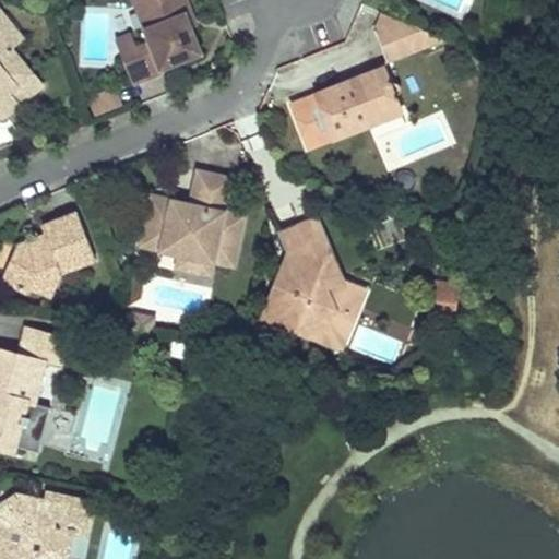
[(120,55),(127,70),(132,85),(163,73),(162,69),(199,54),(190,32),(185,18),(192,15),(186,0),(147,0),(157,24),(144,30),(150,43),(137,48),(120,55)]
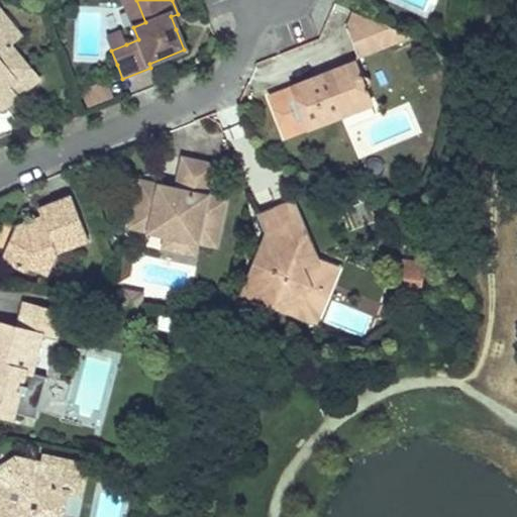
[(145,22),(136,0),(122,0),(133,27),(145,22)]
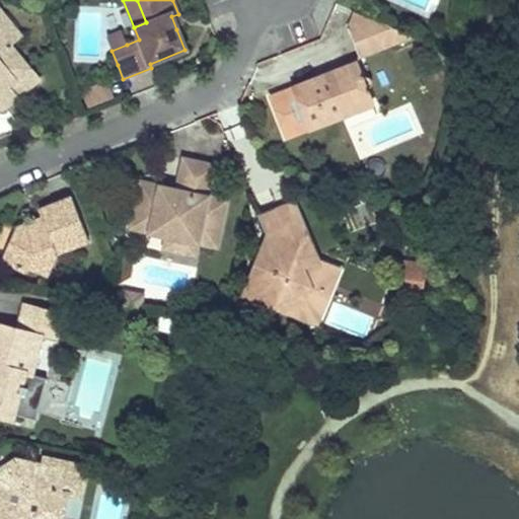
[(10,86),(31,69),(12,46),(22,38),(0,10),(0,9),(0,110),(5,112),(20,99),(10,86)]
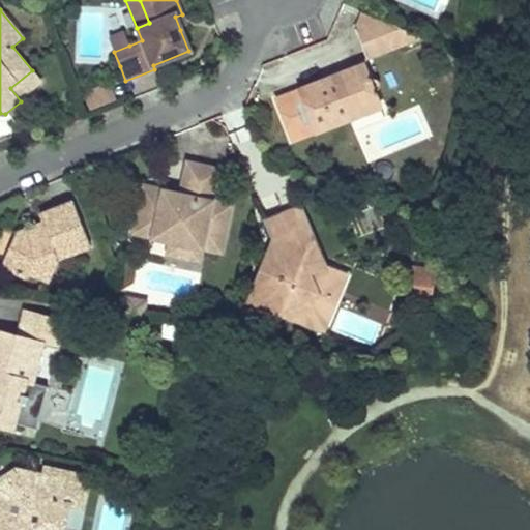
[(374,16),(363,10),(356,28),(371,22),(374,16)]
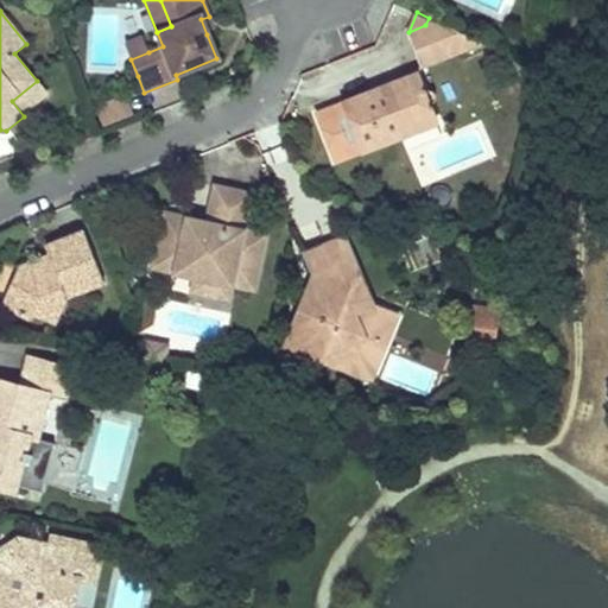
[(207,35),(214,32),(209,17),(201,19),(207,35)]
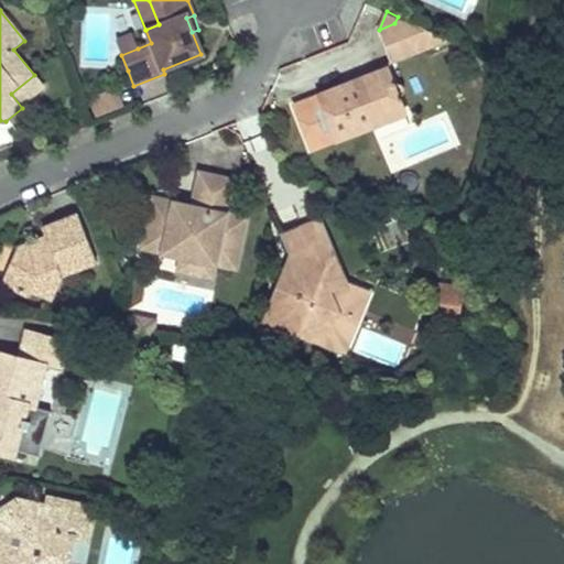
[(442,35),(420,26),(398,17),(394,23),(379,30),(393,64),(437,47),(442,35)]
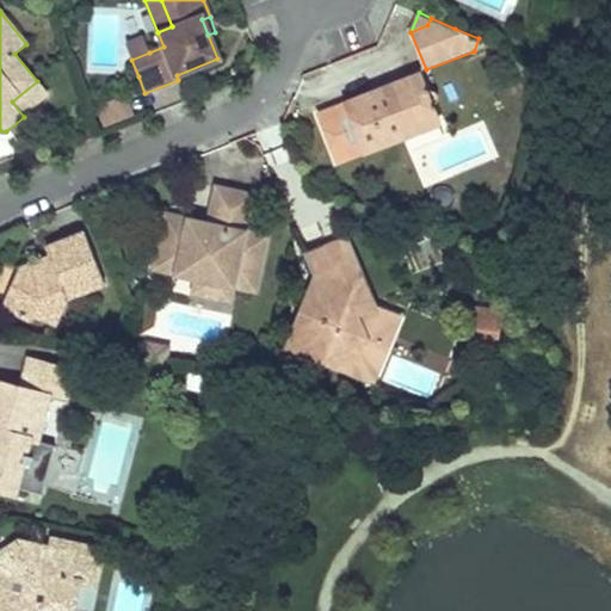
[(144,37),(125,45),(131,60),(149,53),(144,37)]
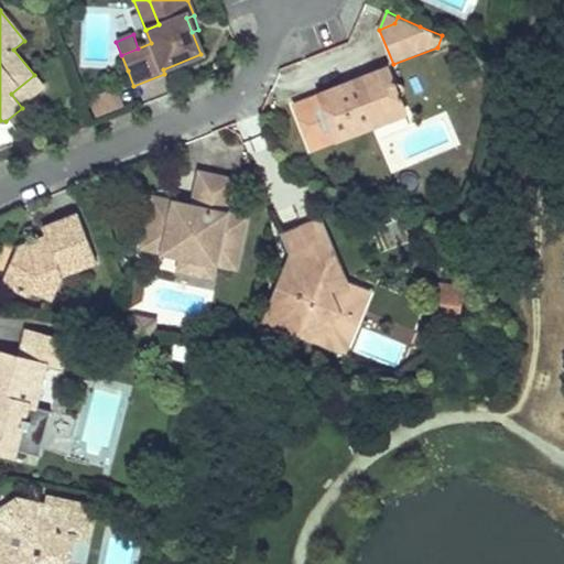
[(388,117),(383,105),(379,93),(396,87),(388,67),(320,94),(336,137),(388,117)]
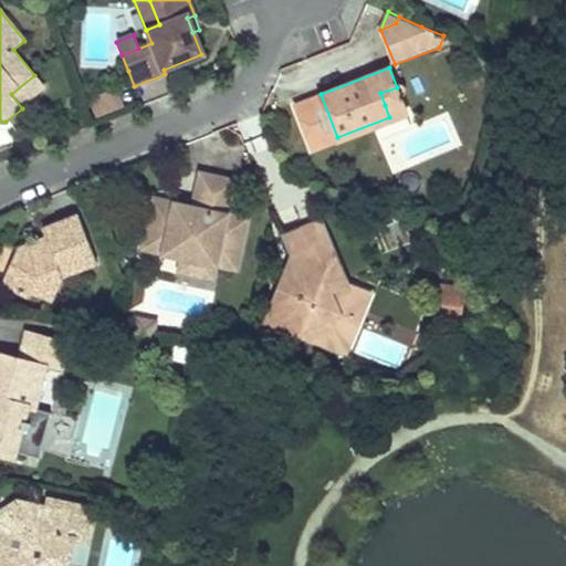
[(22,108),(45,90),(34,75),(11,94),(22,108)]
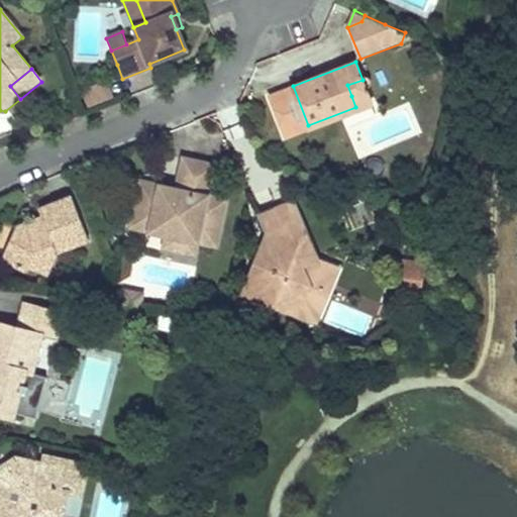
[(355,107),(371,101),(363,80),(347,85),(351,96),(355,107)]
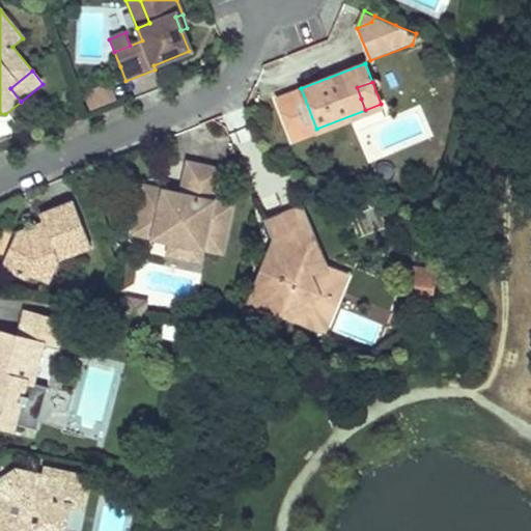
[(170,240),(169,247),(168,254),(179,256),(178,261),(187,262),(188,257),(201,260),(203,247),(221,251),(229,207),(212,204),(219,168),(189,163),(183,193),(182,199),(165,197),(166,190),(143,187),(138,213),(157,216),(152,236),(170,240)]
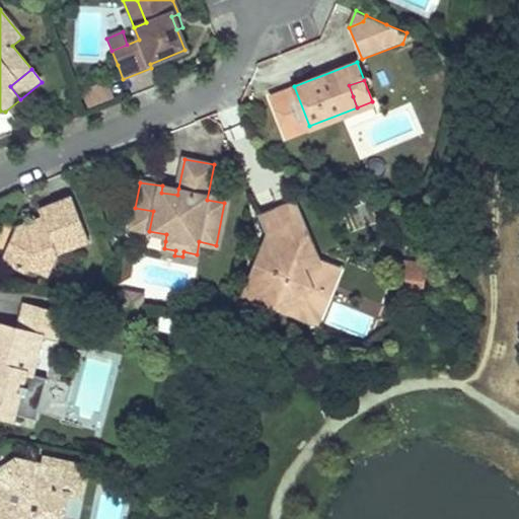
[(177,195),(178,189),(162,186),(161,193),(177,195)]
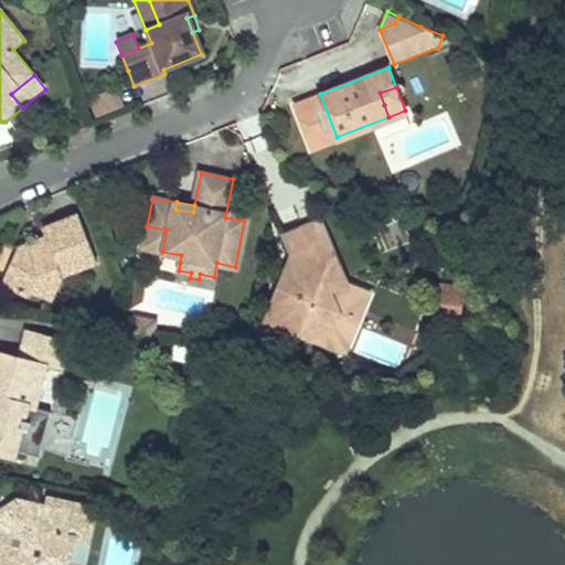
[(76,215),(42,228),(46,237),(39,241),(41,247),(27,253),(20,267),(12,264),(2,287),(27,298),(29,294),(50,301),(61,274),(94,262),(76,215)]
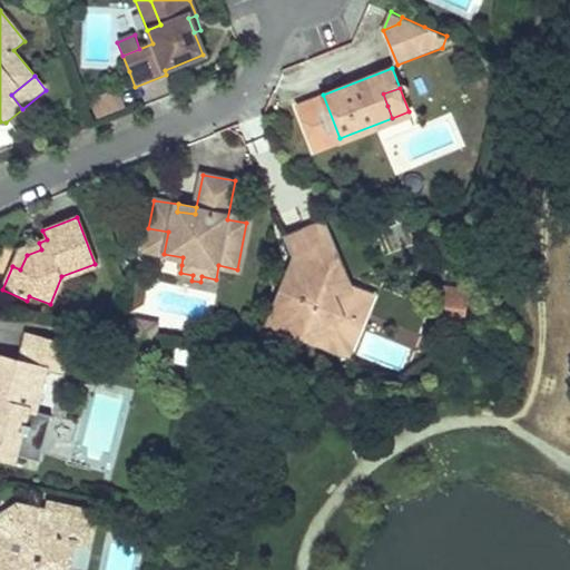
[(287,236),(296,255),(313,262),(328,255),(335,271),(330,273),(336,287),(347,285),(321,222),(287,236)]
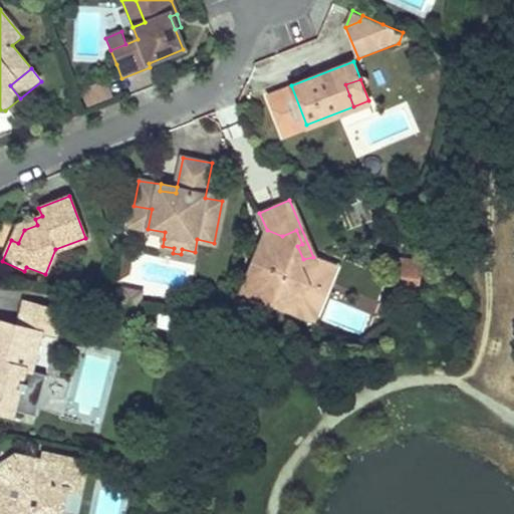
[(152,209),(134,206),(130,225),(148,229),(152,209)]
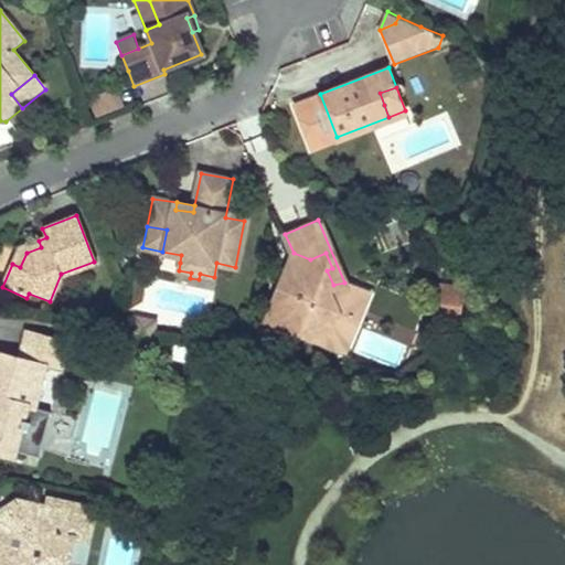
[(41,247),(39,241),(19,248),(12,264),(20,267),(27,253),(41,247)]
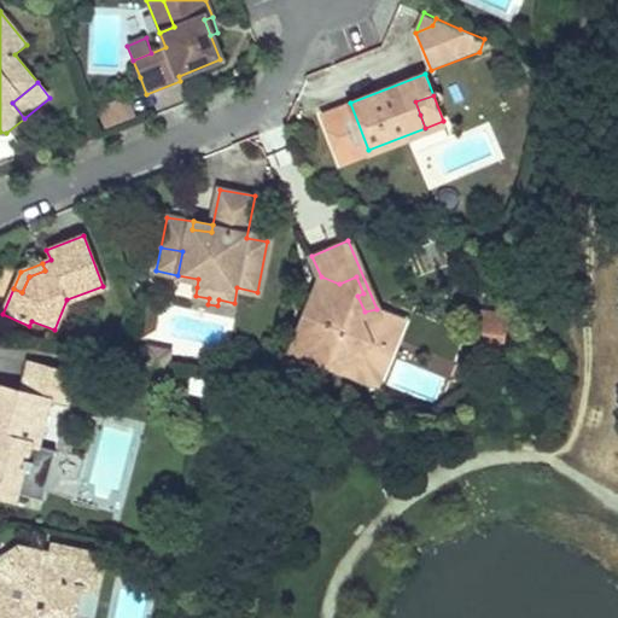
[(320,278),(290,351),(327,366),(331,360),(356,371),(360,362),(383,371),(391,350),(379,347),(391,315),(377,309),(365,312),(357,296),(363,293),(356,277),(339,284),(321,277),(320,278)]
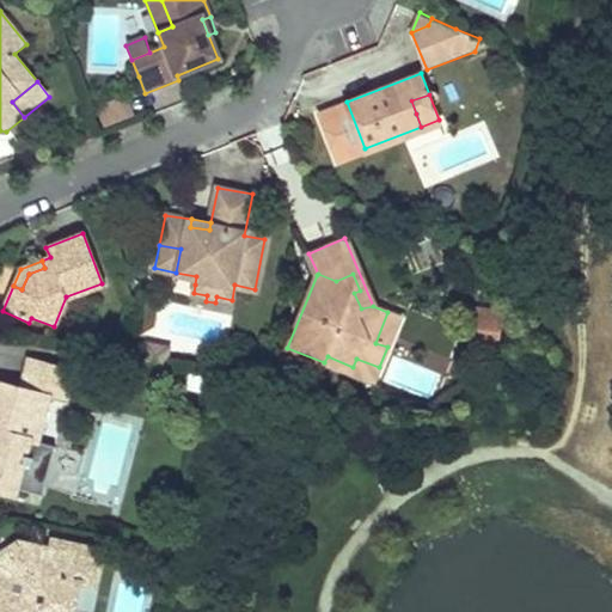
[(375,343),(387,347),(399,317),(387,312),(375,343)]
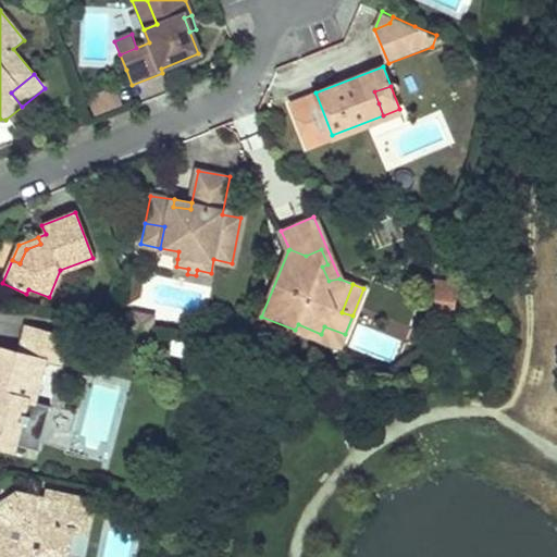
[(455,317),(459,289),(437,286),(434,306),(442,307),(442,310),(450,311),(450,317),(455,317)]
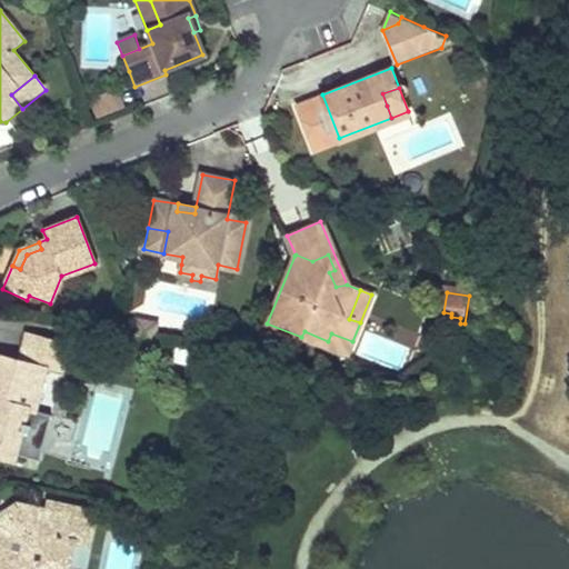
[(460,318),(451,317),(451,313),(443,312),(442,321),(460,323),(460,318)]
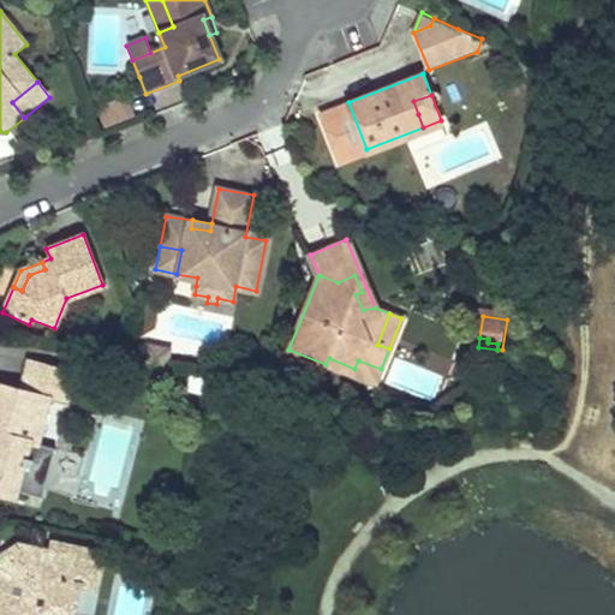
[(326,364),(375,384),(381,369),(358,360),(354,369),(329,358),(326,364)]
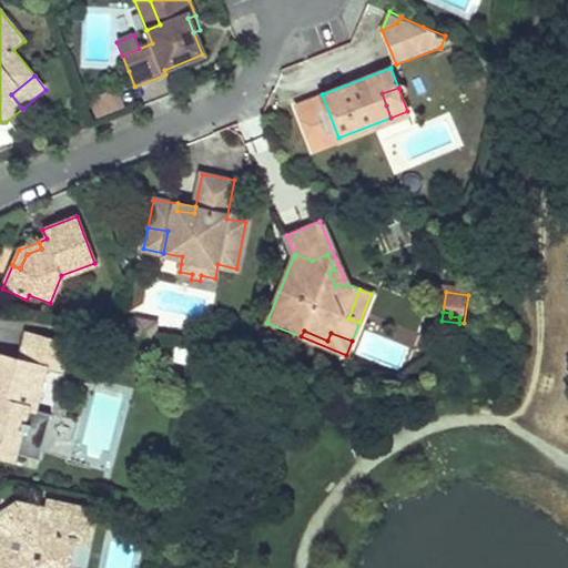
[(52,341),(24,334),(18,361),(46,367),(52,341)]
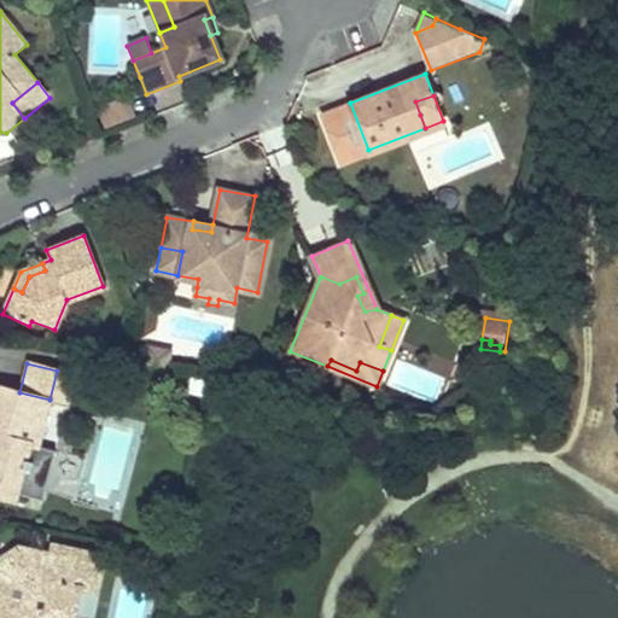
[(66,404),(75,375),(57,371),(50,400),(66,404)]
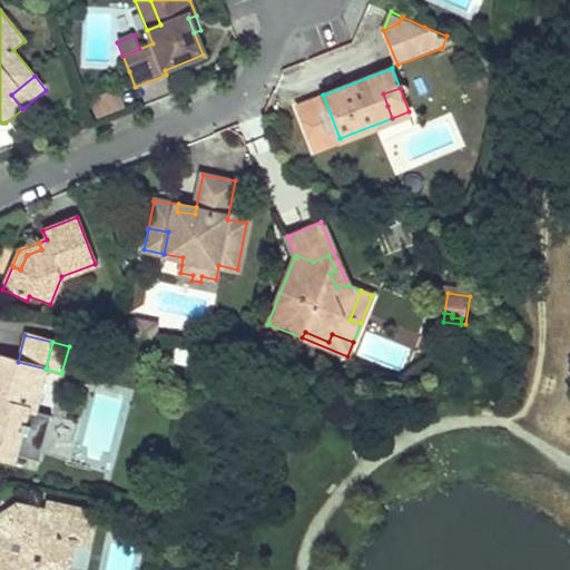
[(0,450),(3,451),(15,454),(21,429),(30,430),(46,369),(18,362),(0,356),(0,450)]
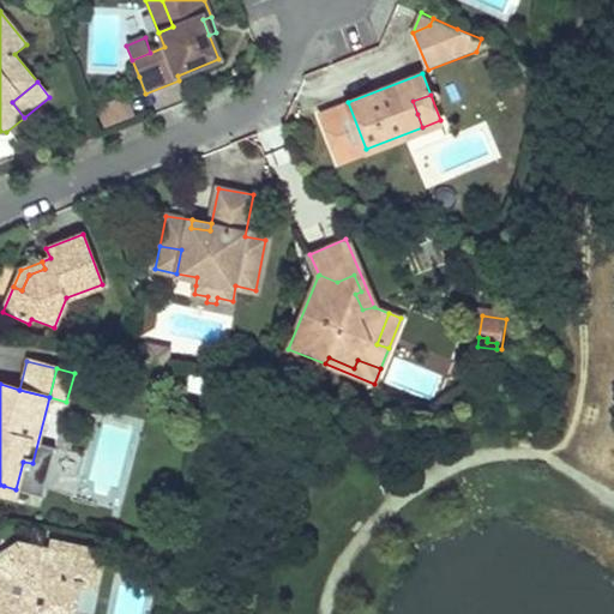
[(23,462),(16,489),(32,494),(40,465),(32,463),(23,462)]
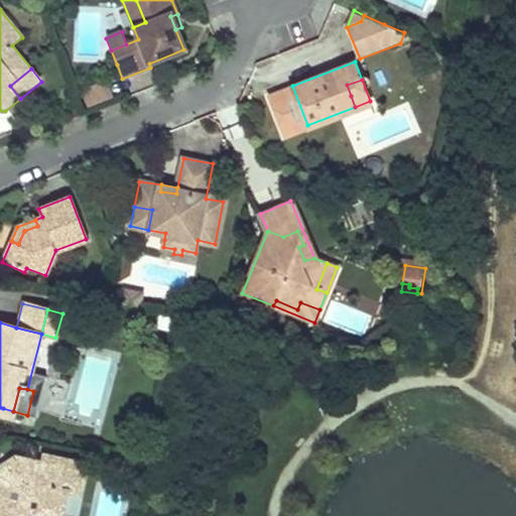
[(62,464),(16,454),(13,469),(2,466),(0,477),(0,506),(13,509),(22,511),(20,515),(60,515),(67,490),(57,488),(62,464)]
